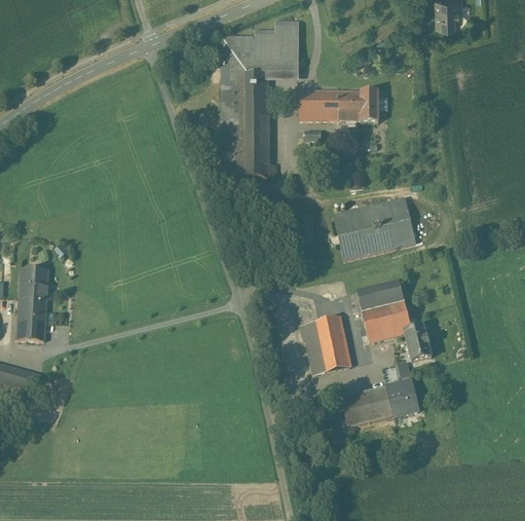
[(438,0),(439,23),(462,22),(461,0),(438,0)]
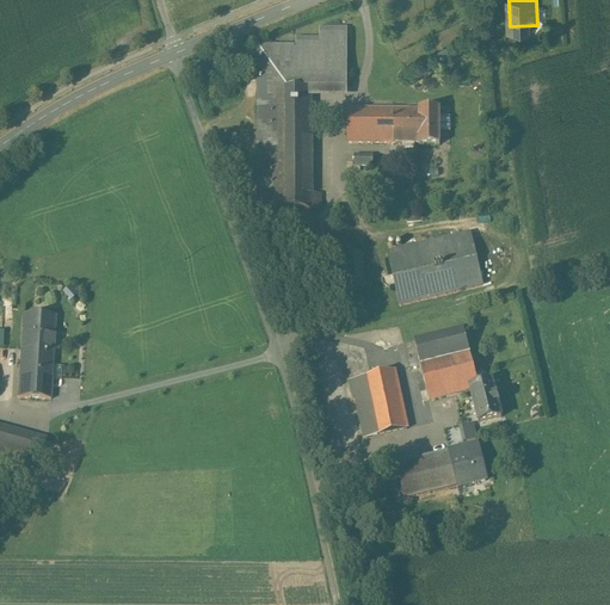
[(297,42),(259,42),(259,82),(312,82),(347,82),(347,23),(321,23),(321,35),(297,34),(297,42)]
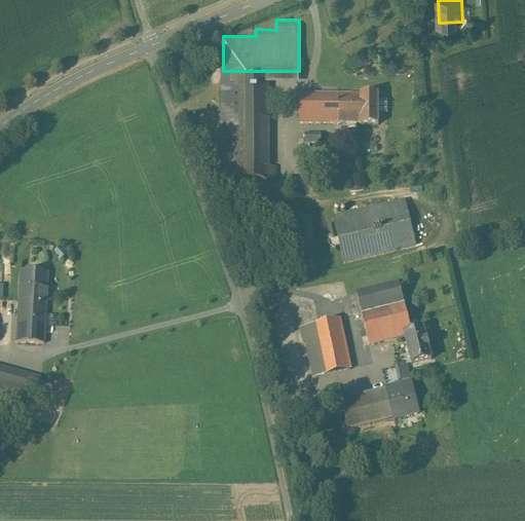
[(268,71),(223,71),(223,174),(268,174),(268,71)]
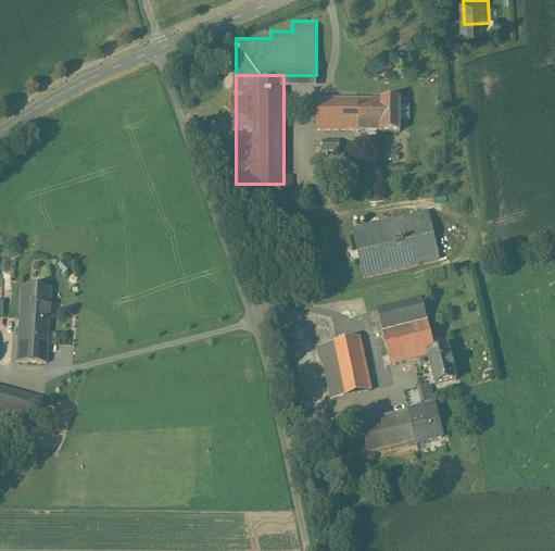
[(373,96),(373,126),(382,126),(382,127),(401,127),(401,95),(382,95),(380,92),(375,92),(373,96)]
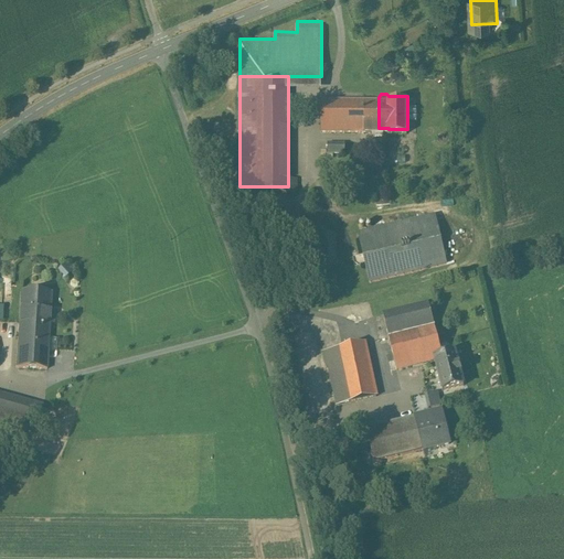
[(379,97),(321,97),(321,128),(379,128),(379,97)]
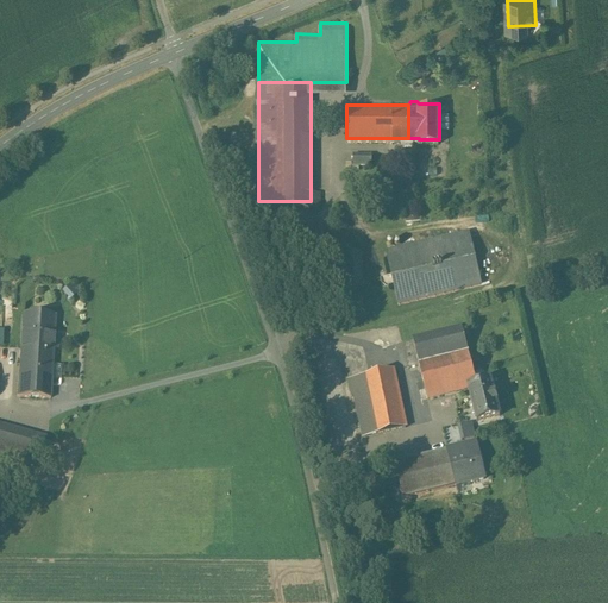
[(373,150),(353,150),(353,161),(373,161),(373,150)]
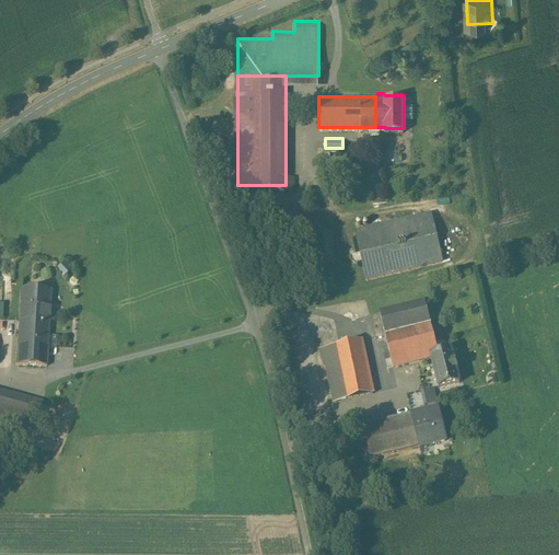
[(432,209),(357,228),(368,275),(443,257),(432,209)]
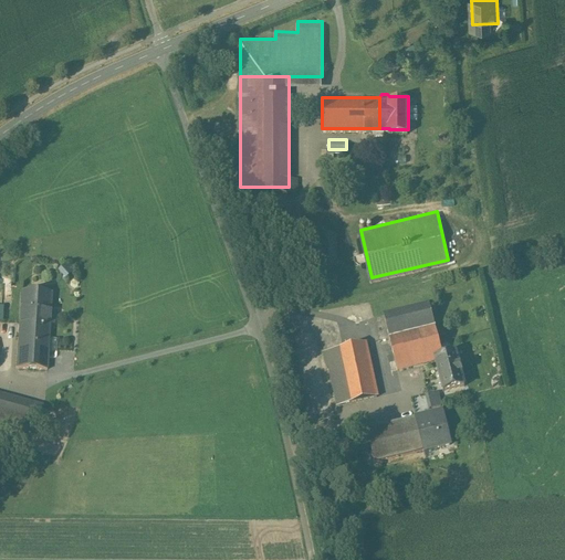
[(22,287),(20,319),(50,321),(50,318),(54,318),(55,308),(51,308),(51,289),(22,287)]
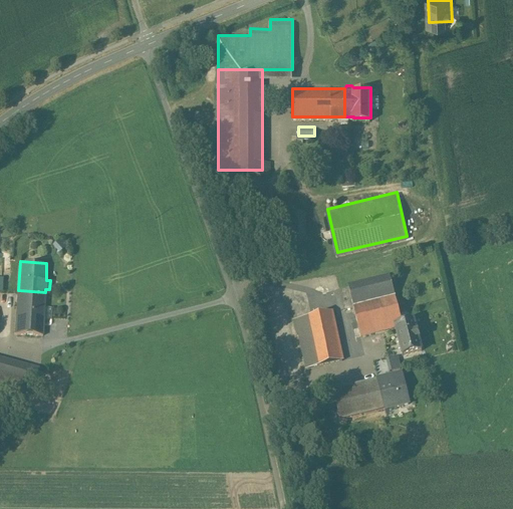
[(391,271),(348,281),(361,330),(396,322),(396,321),(403,319),(391,271)]
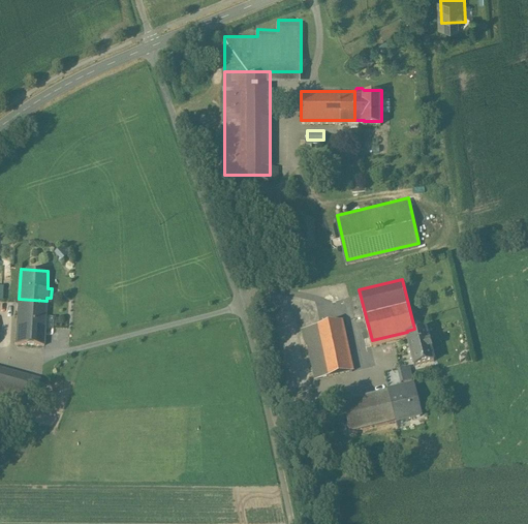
[(19,299),(17,340),(44,341),(47,301),(19,299)]
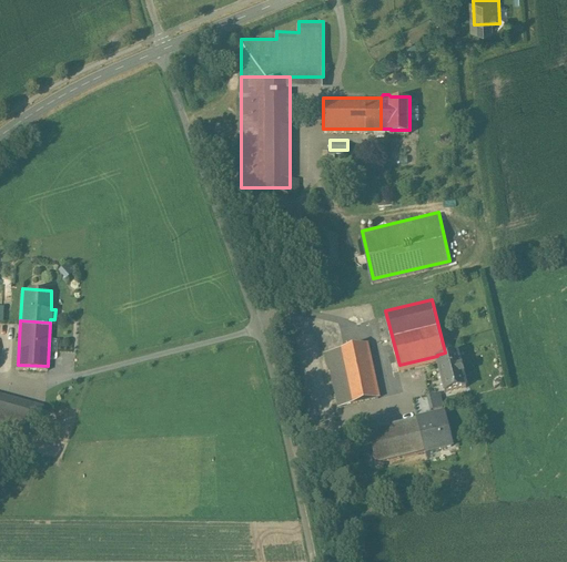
[(367,339),(325,348),(328,364),(331,363),(340,401),(378,392),(367,339)]
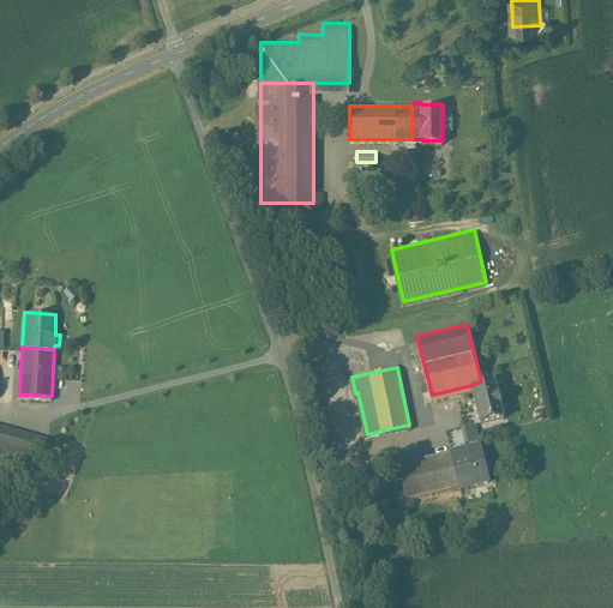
[(473,384),(473,385),(481,419),(505,413),(496,378),(481,381),(473,384)]
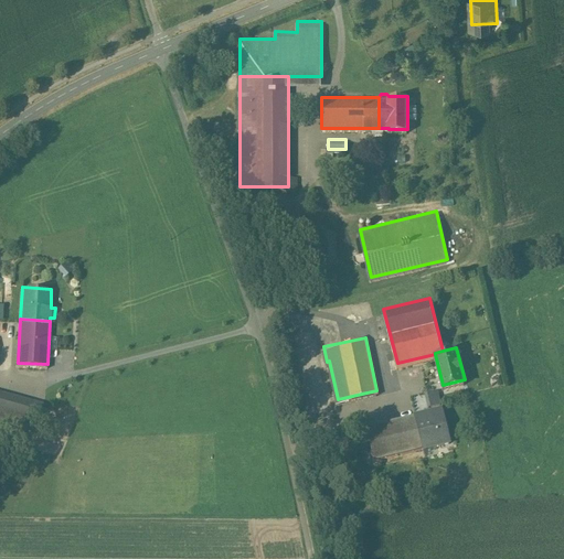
[(426,387),(428,399),(444,397),(442,385),(426,387)]
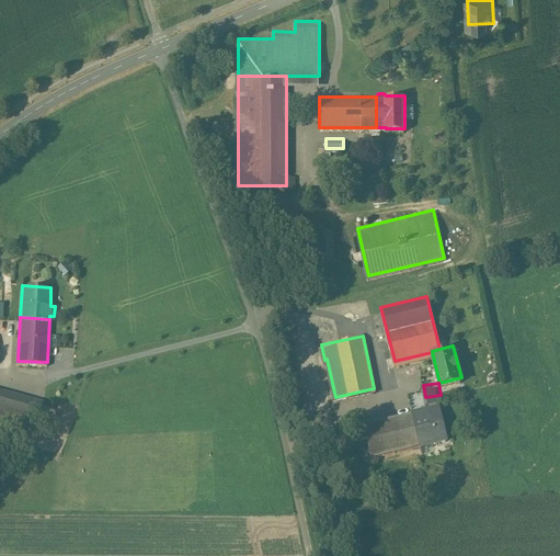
[(43,398),(0,386),(0,410),(37,421),(43,398)]
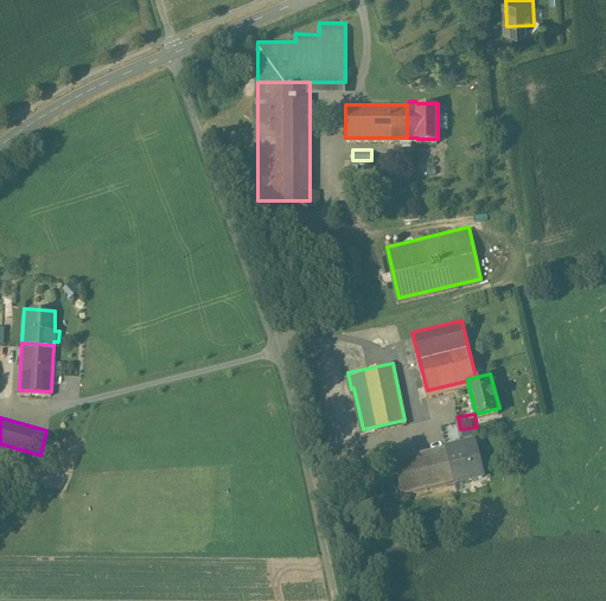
[(474,435),(394,455),(402,490),(483,470),(474,435)]
